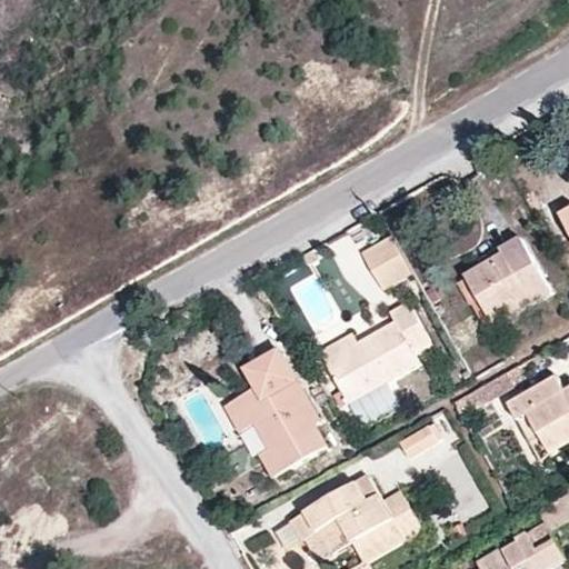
[(391,238),(362,255),(385,290),(412,273),(391,238)]
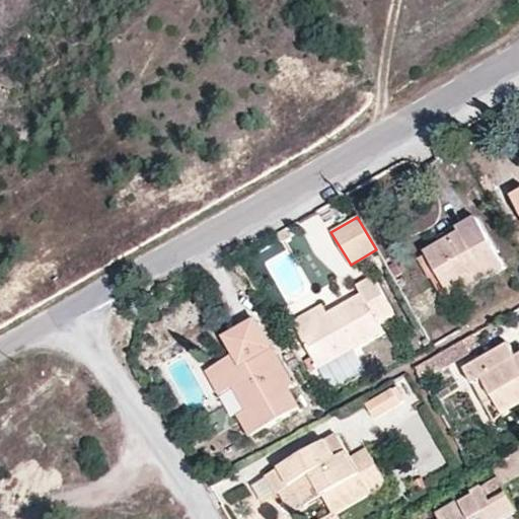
[(454,262),(439,271),(451,291),(474,279),(477,284),(508,267),(479,217),(462,226),(465,232),(444,244),(454,262)]
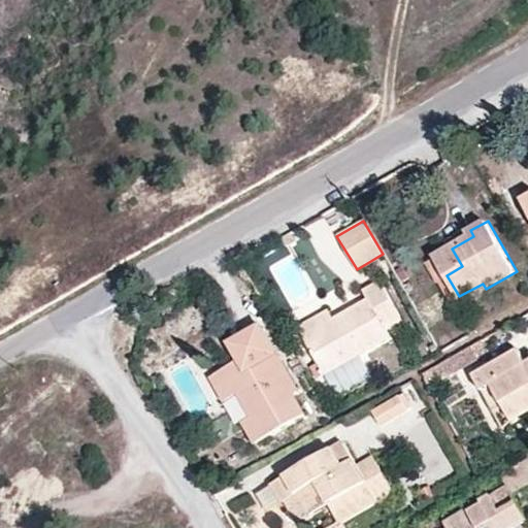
[(436,257),(447,275),(462,266),(452,249),(436,257)]
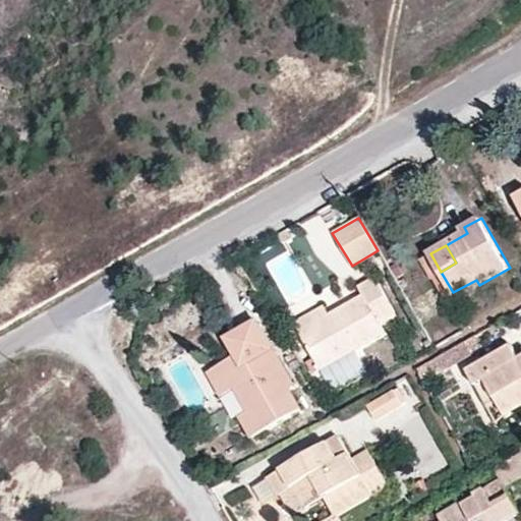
[(447,303),(456,298),(453,292),(441,272),(431,276),(447,303)]
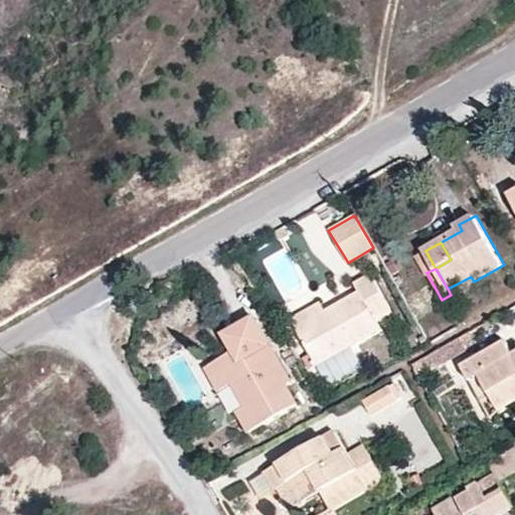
[(327,311),(300,327),(323,366),(383,331),(377,321),(392,312),(371,275),(353,286),(358,293),(327,311)]
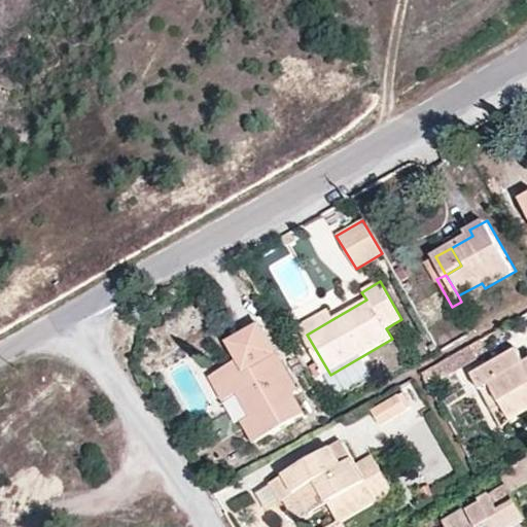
[(458,295),(461,302),(485,288),(482,283),(458,295)]
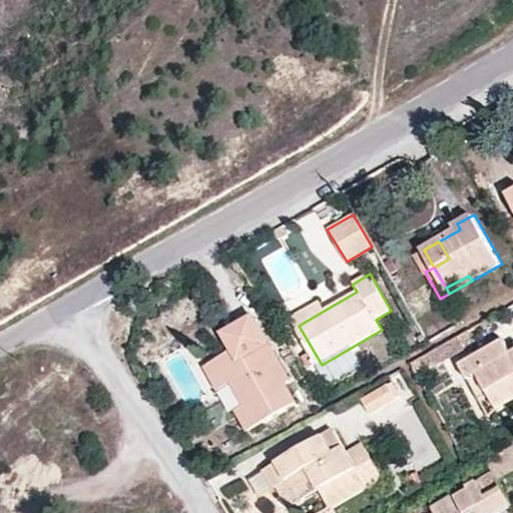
[(294,319),(299,326),(326,310),(322,303),(294,319)]
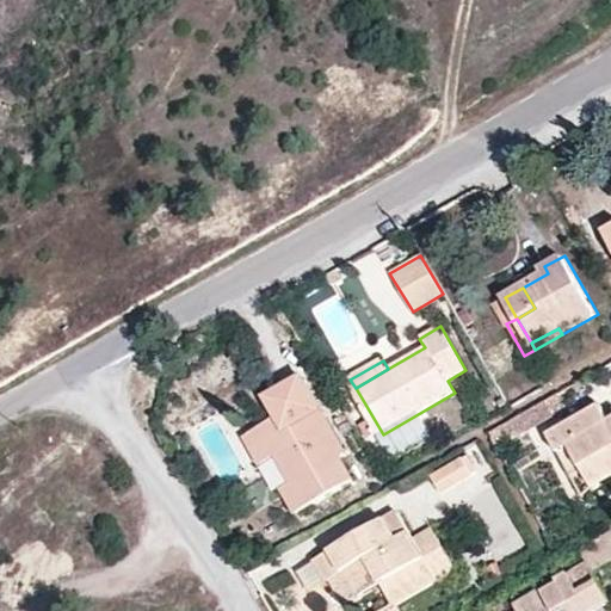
[(287,409),(273,417),(246,433),(263,461),(269,457),(281,450),(297,479),(285,485),(300,508),(362,471),(349,450),(343,454),(296,376),(273,389),(287,409)]
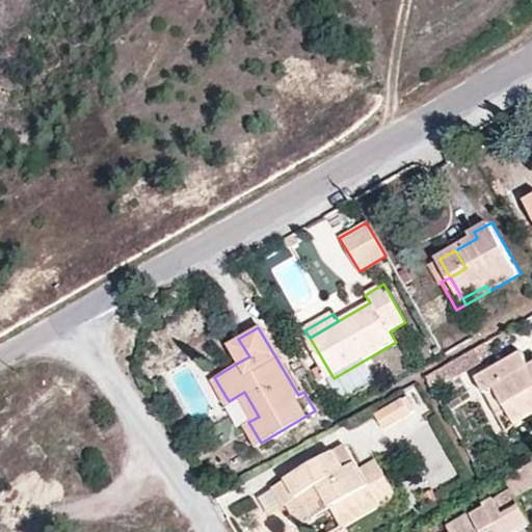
[(227,346),(238,363),(249,356),(238,339),(227,346)]
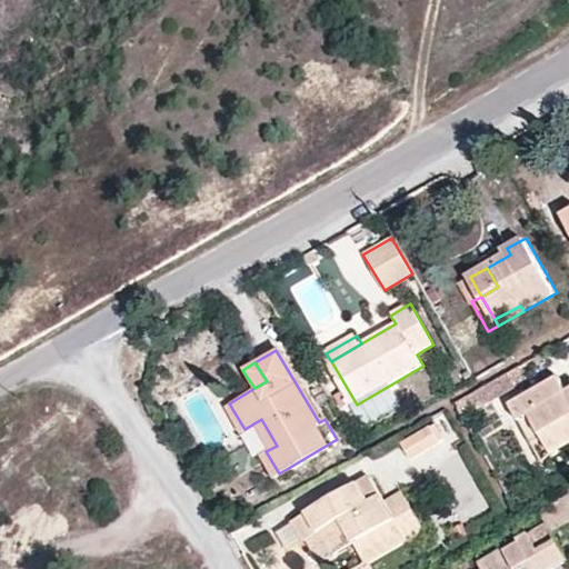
[(513,373),(455,402),(462,418),(521,390),(513,373)]
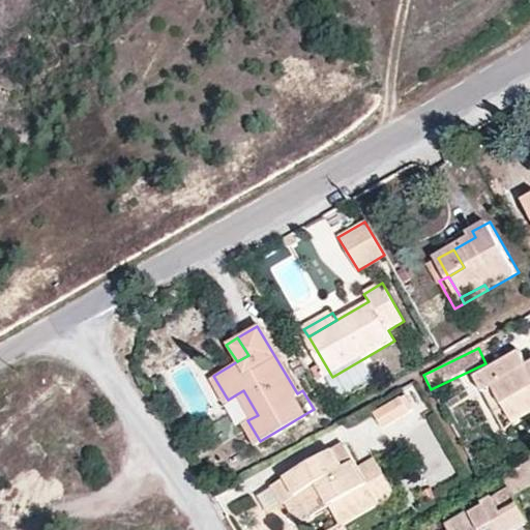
[(529,370),(526,362),(518,349),(473,375),(482,392),(493,387),(511,420),(529,409),(529,370)]
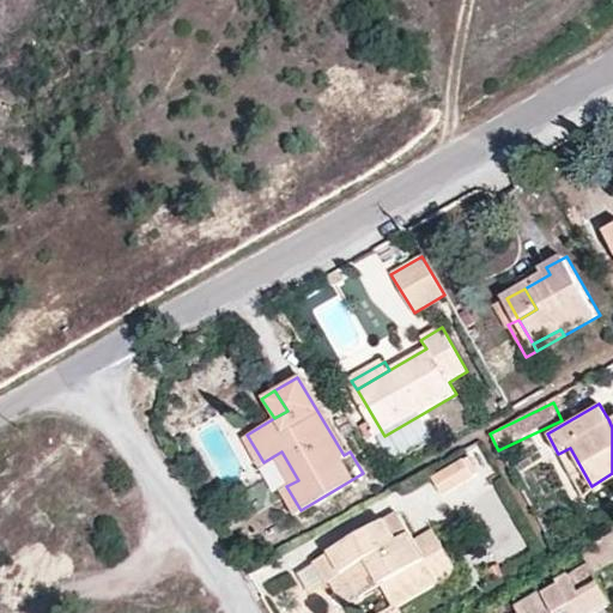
[(269,459),(286,486),(298,480),(281,451),(269,459)]
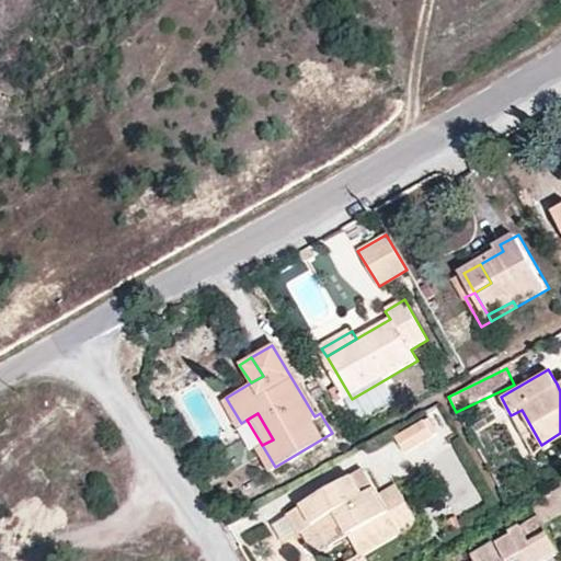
[(403,455),(438,435),(427,418),(393,437),(403,455)]
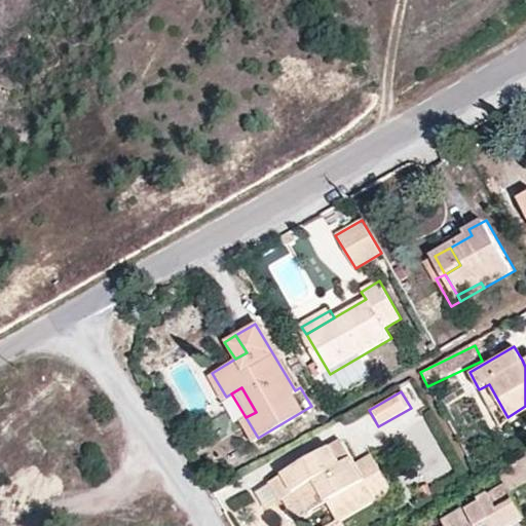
[(355,466),(341,442),(305,463),(271,484),(284,504),(288,502),(302,494),(314,515),(331,504),(341,523),(396,490),(374,455),(355,466)]
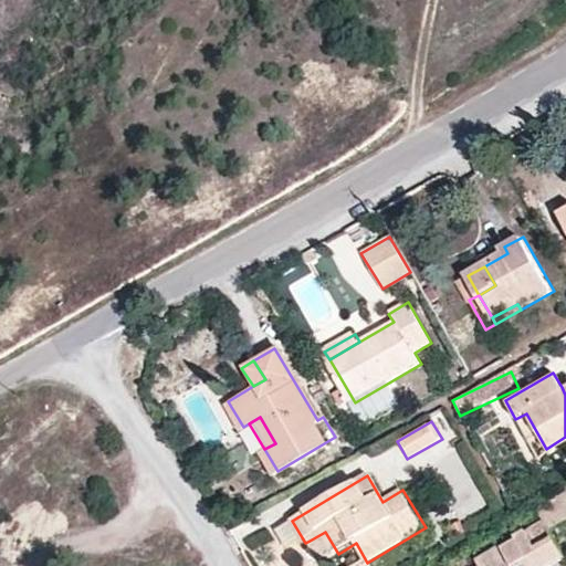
[(542,565),(564,554),(547,525),(565,514),(565,491),(536,507),(543,520),(474,559),(478,565),(542,565)]
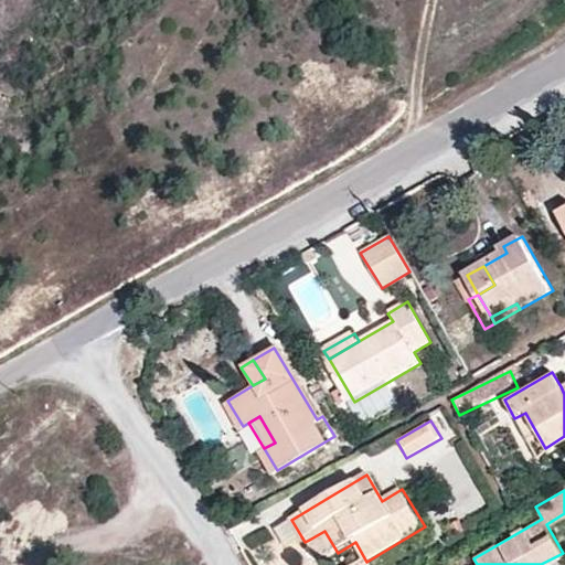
[(322,562),(338,553),(324,531),(309,540),(322,562)]
